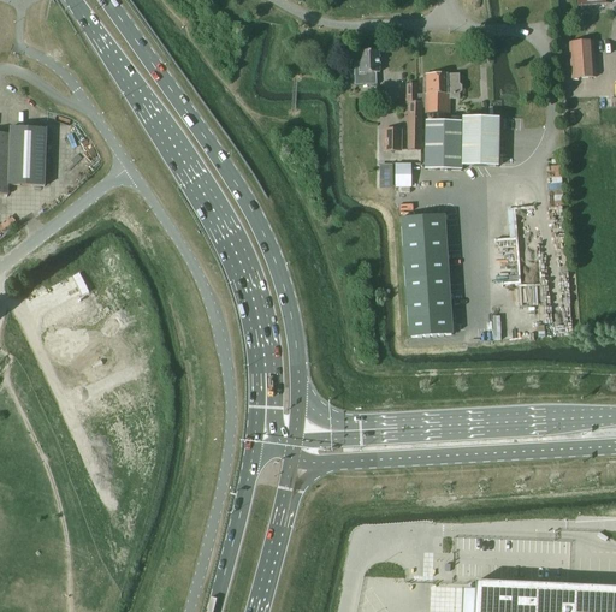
[(569,40),(572,76),(596,75),(593,39),(569,40)]
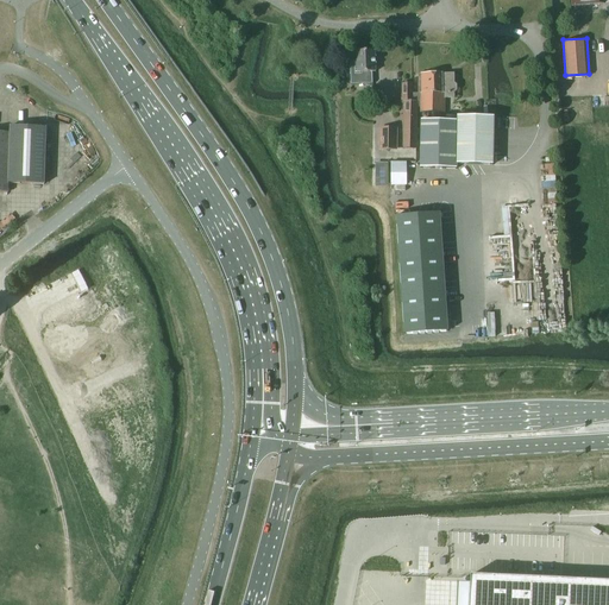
[(357,58),(350,58),(351,81),(372,81),(371,69),(375,69),(375,63),(376,63),(375,54),(375,48),(356,48),(357,58)]
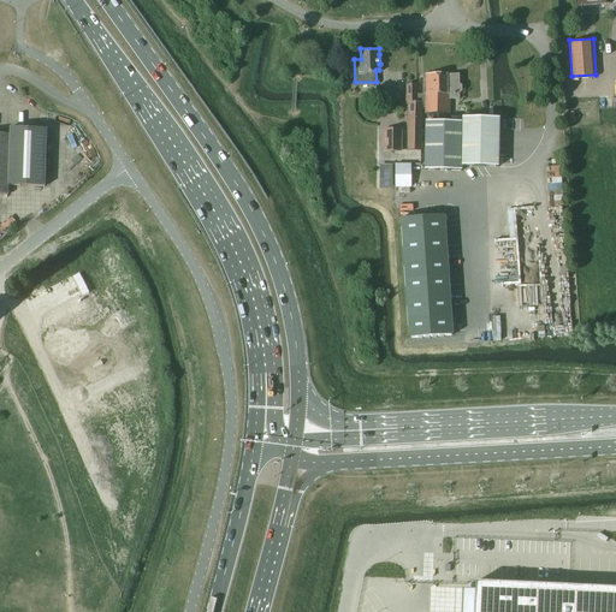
[(462,89),(461,83),(458,82),(458,72),(424,72),(424,91),(425,91),(425,99),(422,99),(422,105),(425,105),(425,111),(449,112),(449,107),(450,96),(458,96),(458,90),(462,89)]
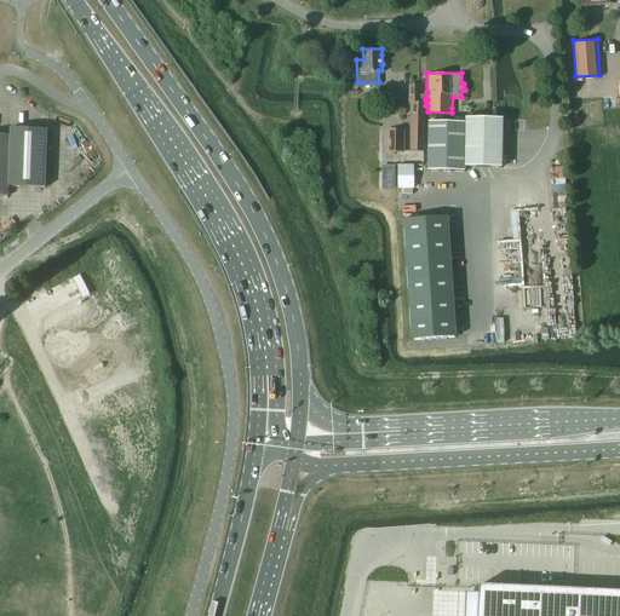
[(411,149),(424,149),(425,105),(425,99),(420,99),(419,82),(409,82),(409,99),(412,99),(412,114),(407,114),(407,120),(412,120),(411,149)]
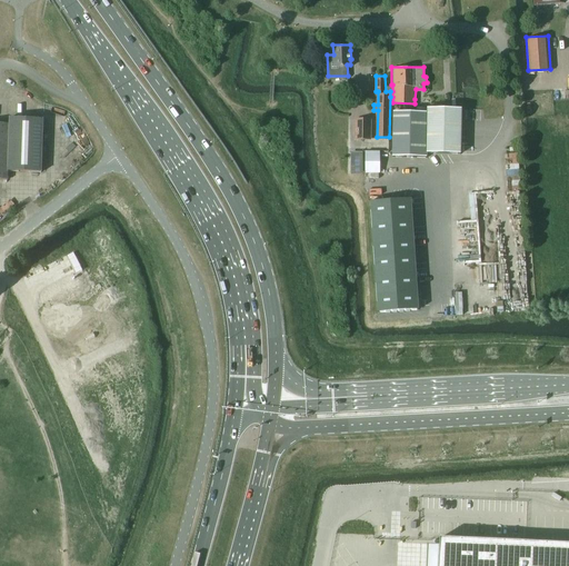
[(461,107),(427,106),(427,110),(426,151),(427,151),(460,151),(461,107)]
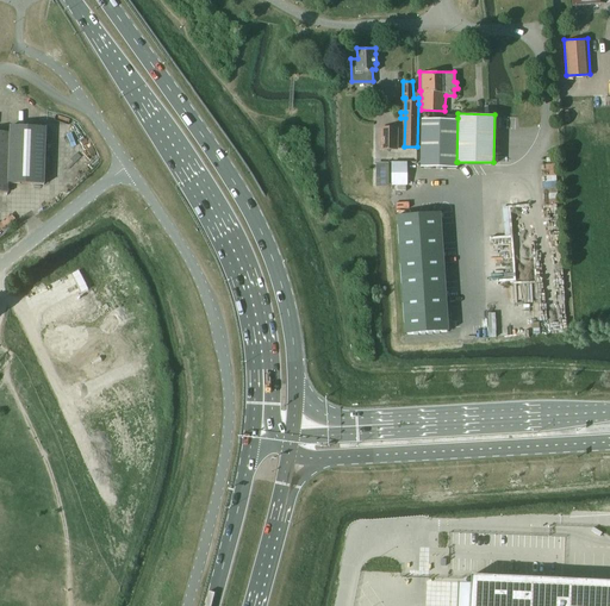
[(422,117),(421,166),(458,167),(458,162),(456,162),(458,118),(422,117)]
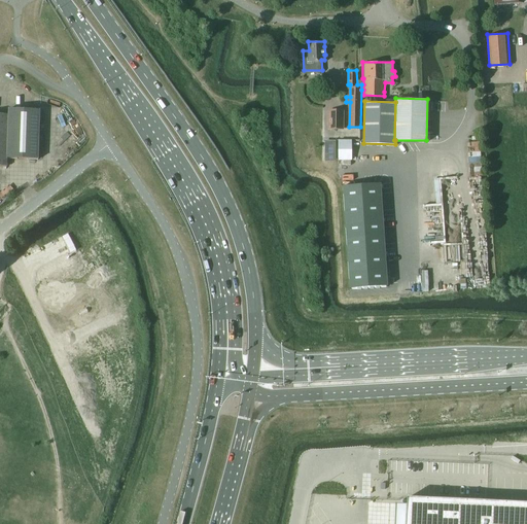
[(0,164),(7,164),(7,155),(38,158),(40,108),(9,107),(9,112),(0,111),(0,164)]
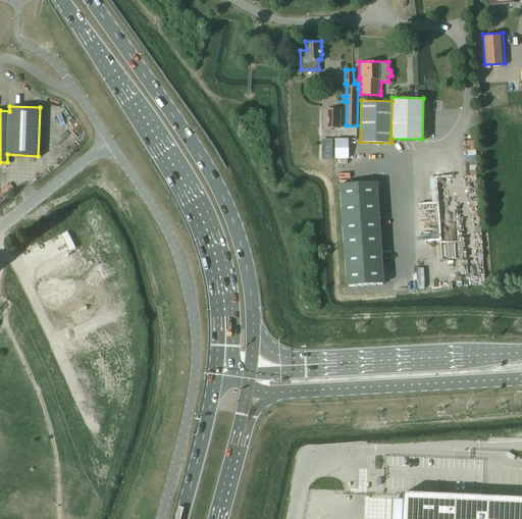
[(326,107),(326,125),(338,125),(340,108),(326,107)]
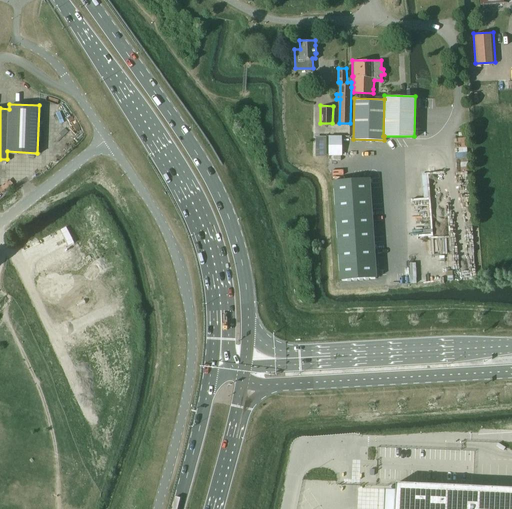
[(340,134),(328,134),(328,153),(341,153),(340,134)]
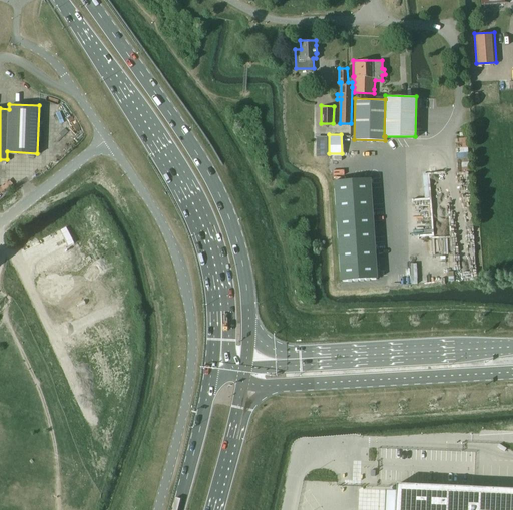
[(326,135),(317,135),(317,154),(326,154),(326,135)]
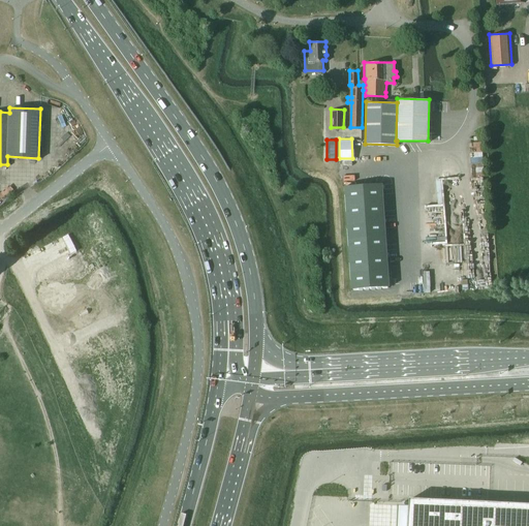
[(345,185),(344,185),(350,288),(352,288),(352,287),(387,285),(387,286),(389,286),(382,182),(380,182),(380,183),(345,185)]
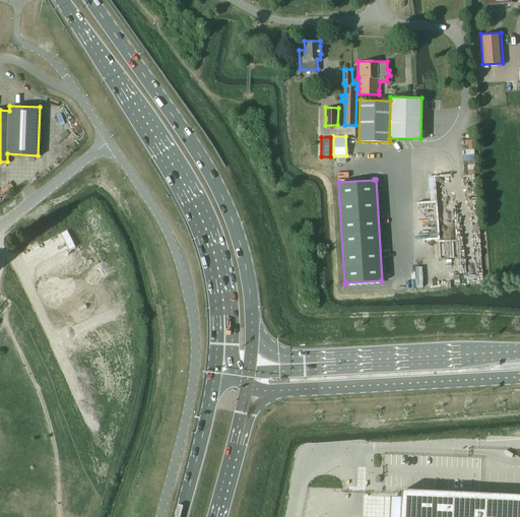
[(519,516),(519,494),(401,490),(401,496),(400,516),(519,516)]
